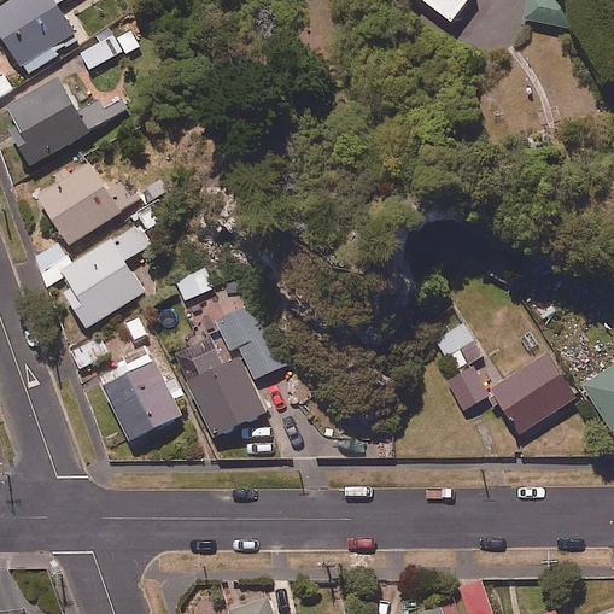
[(10,0),(0,6),(0,34),(24,75),(58,56),(54,50),(77,36),(58,4),(63,0),(10,0)]
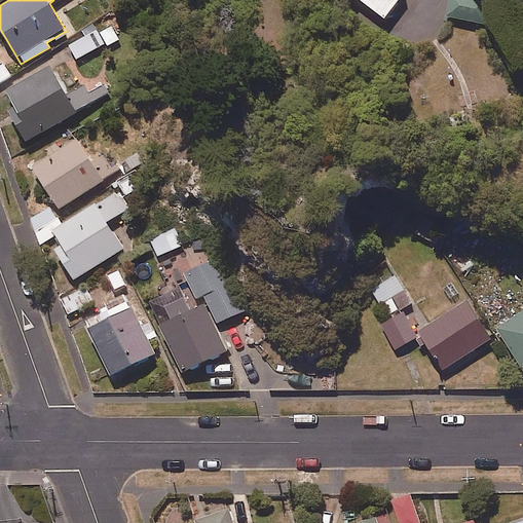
[(357,0),(384,22),(401,0),(357,0)]
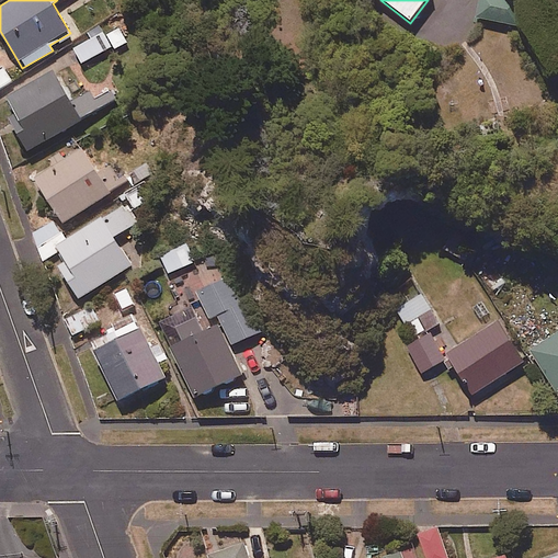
[(480,0),(480,2),(477,21),(519,29),(522,10),(523,1),(515,0),(480,0)]
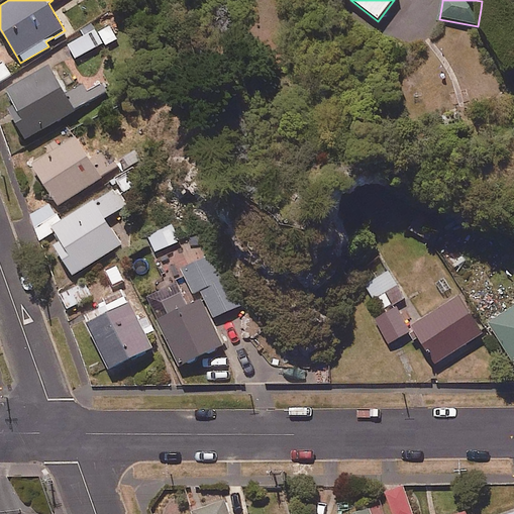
[(117,38),(109,23),(98,29),(96,26),(66,42),(75,61),(117,38)]
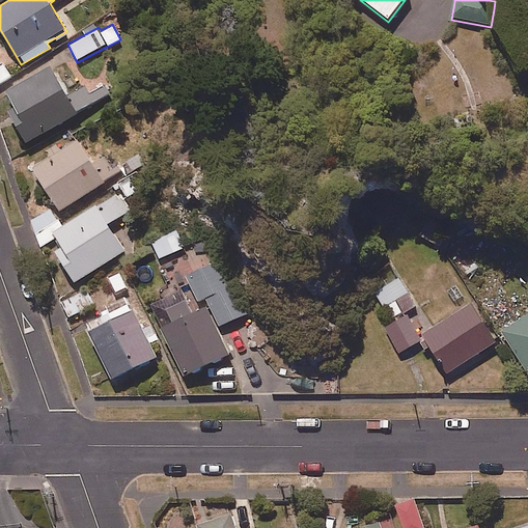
[(0,82),(10,76),(2,63),(0,64),(0,82)]
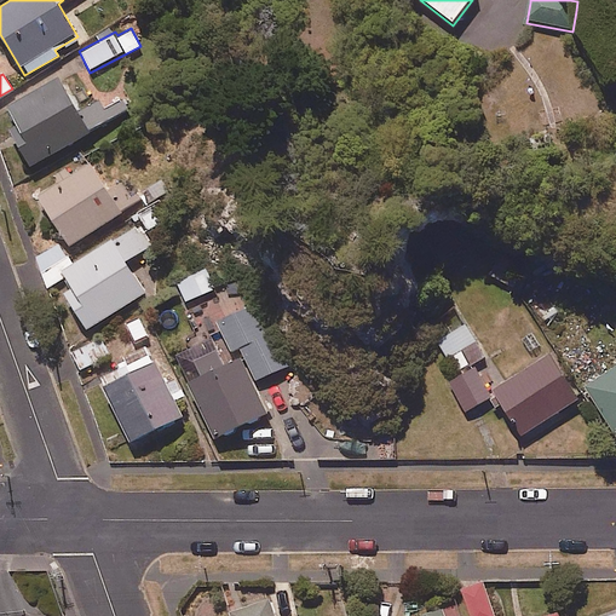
[(58,76),(7,105),(18,125),(10,130),(30,167),(90,133),(122,115),(114,99),(102,107),(96,97),(76,109),(58,76)]
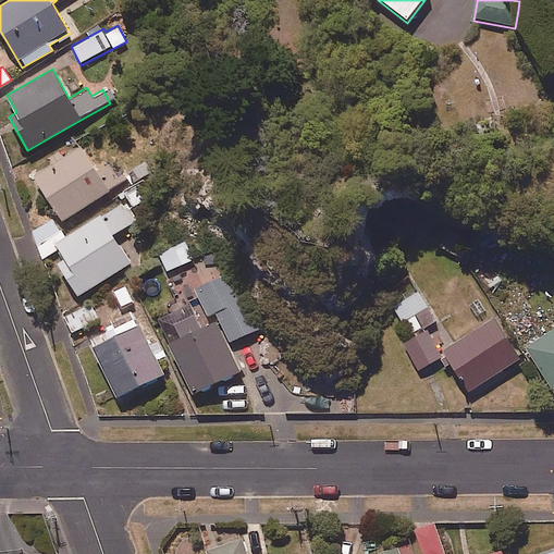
[(96,170),(77,143),(31,174),(62,222),(121,183),(108,162),(96,170)]
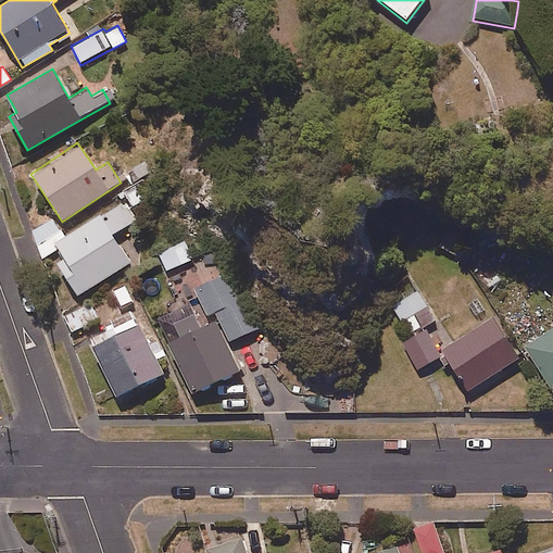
[(150,192),(140,177),(120,191),(130,206),(150,192)]
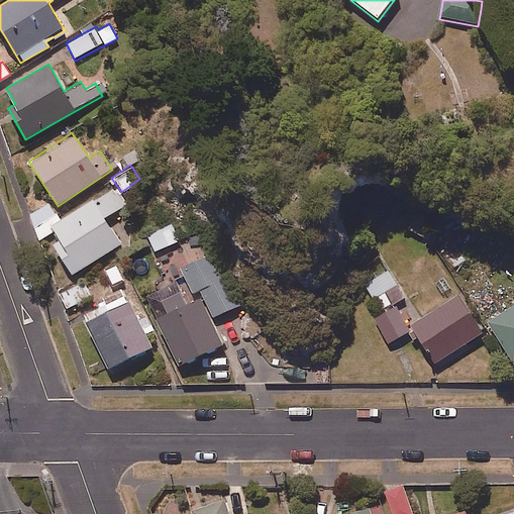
[(124,205),(113,187),(60,221),(47,202),(26,216),(38,239),(53,230),(60,241),(53,245),(73,276),(121,243),(104,218),(124,205)]
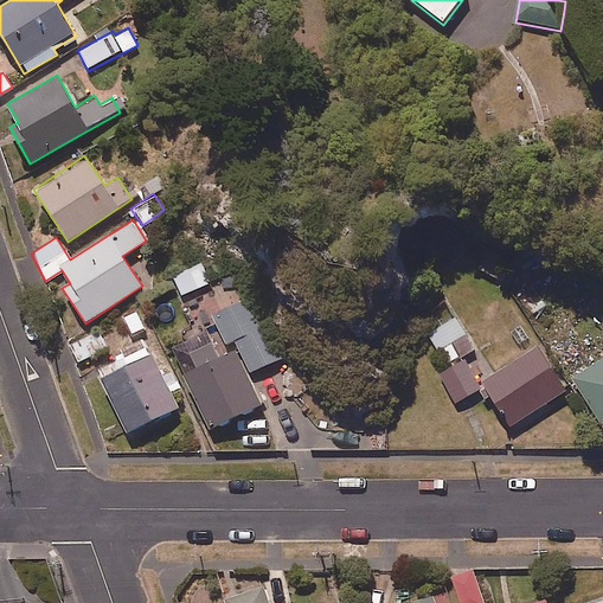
[(207,275),(197,258),(171,275),(181,292),(207,275)]
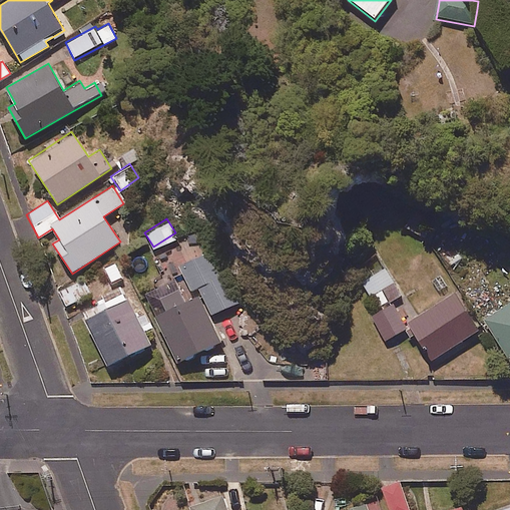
[(175,264),(189,287),(194,284),(210,310),(232,296),(203,246),(175,264)]
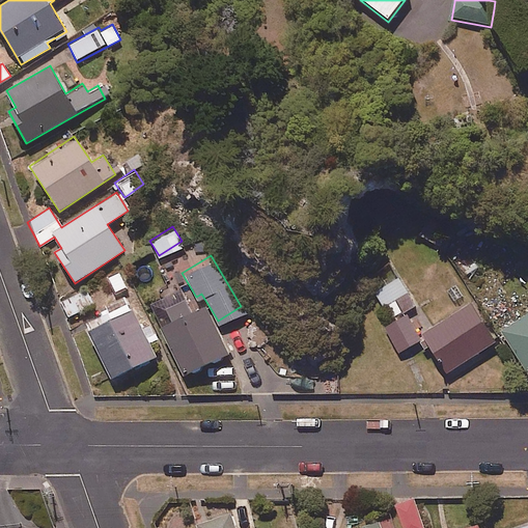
[(389,312),(398,306),(391,293),(407,284),(396,266),(365,283),(376,301),(381,298),(389,312)]
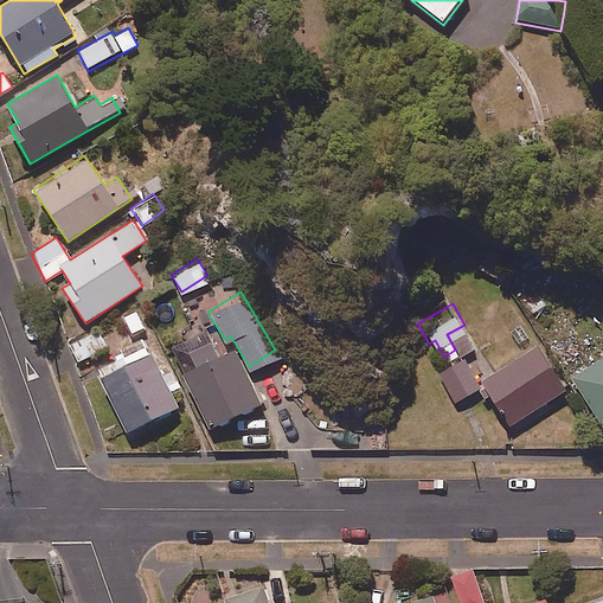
[(149,329),(135,305),(119,313),(133,339),(149,329)]
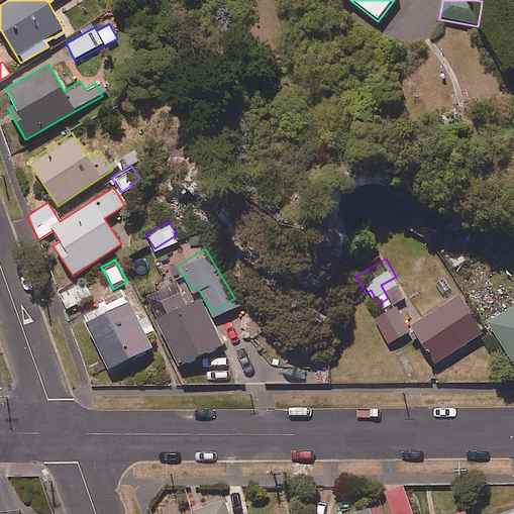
[(91,297),(83,280),(58,291),(65,308),(91,297)]
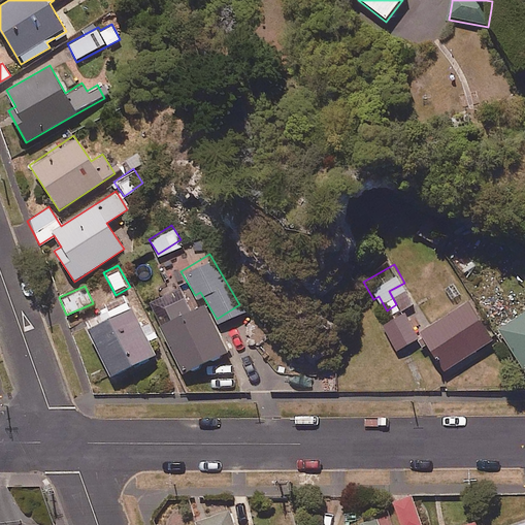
[(191,313),(178,288),(149,303),(184,374),(228,353),(204,305),(191,313)]
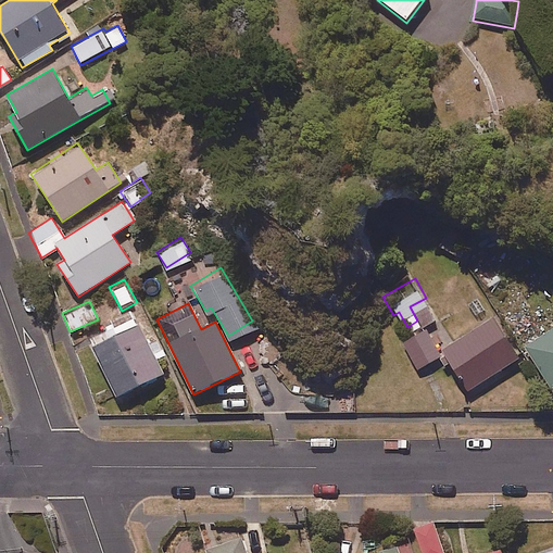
[(111,322),(113,326),(117,334),(92,348),(120,399),(165,375),(156,360),(164,355),(156,341),(149,344),(132,311),(111,322)]
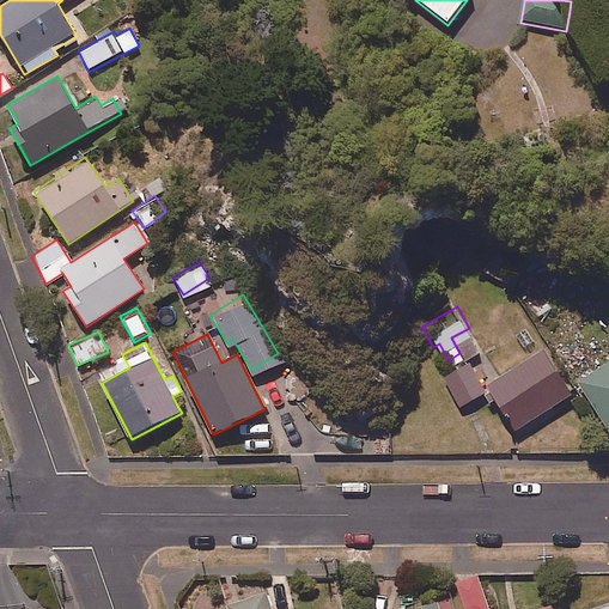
[(487,383),(510,420),(518,416),(524,426),(573,396),(543,348),(487,383)]
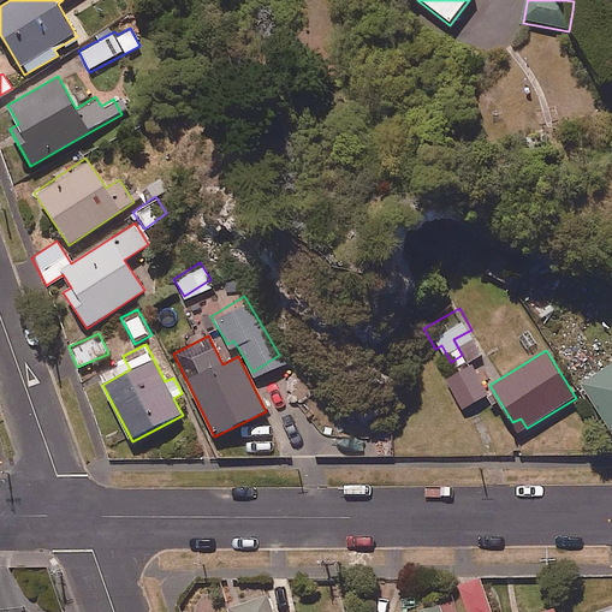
[(486,392),(468,360),(443,373),(459,406),(486,392)]
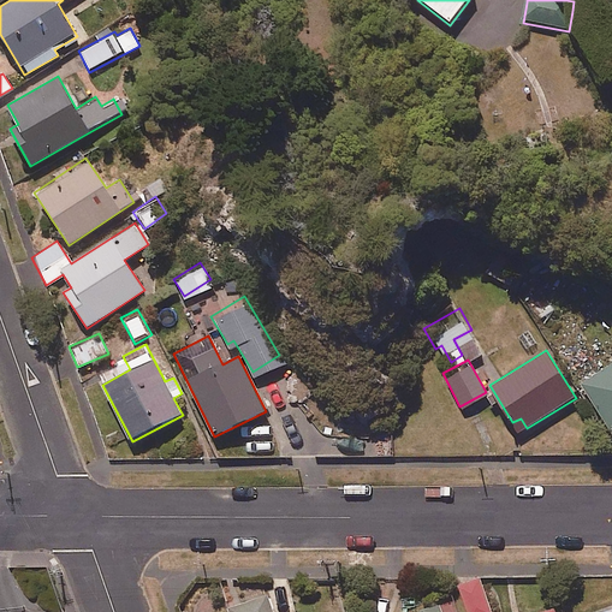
[(611,366),(582,386),(611,433),(611,366)]
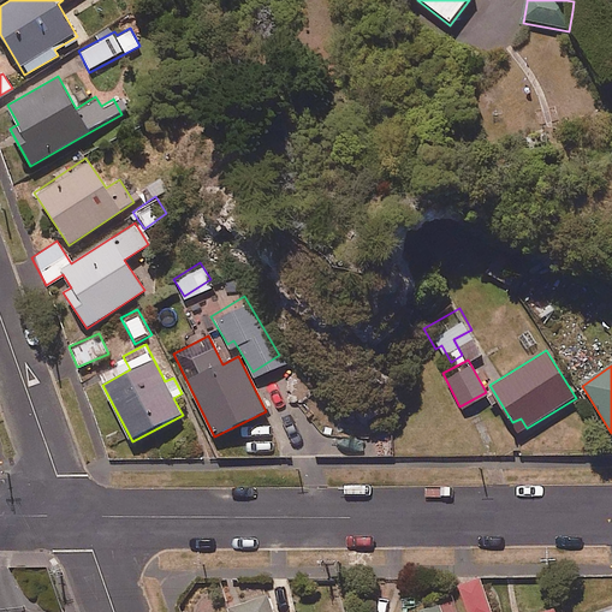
[(491,611),(480,578),(458,586),(467,611),(491,611)]
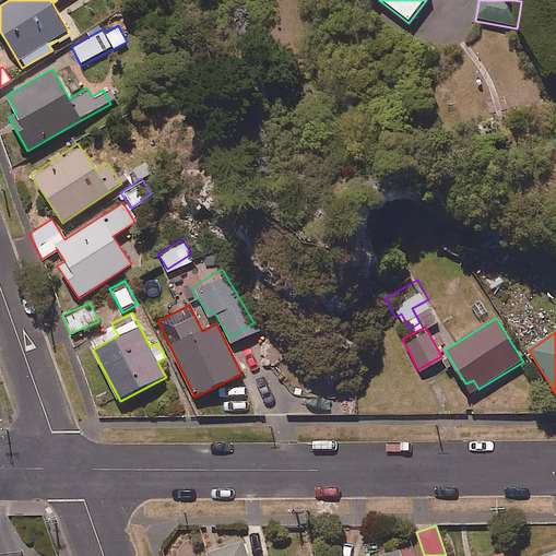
[(247,555),(243,541),(205,554),(205,555),(247,555)]
